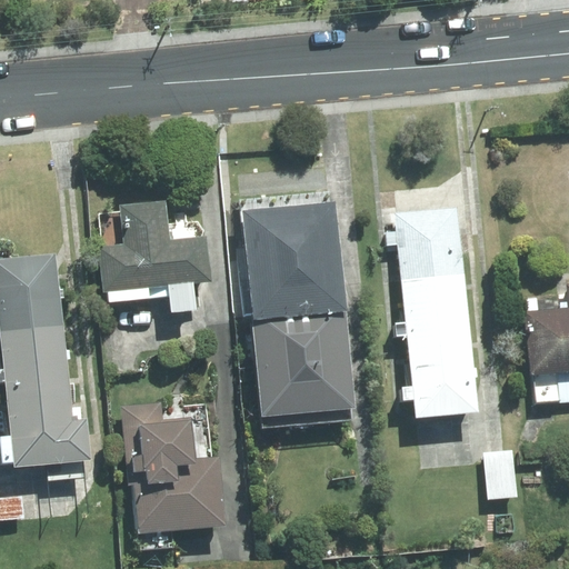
[(173,239),(170,200),(122,205),(126,243),(107,245),(112,301),(171,296),(172,312),(198,309),(196,282),(213,280),(209,236),(173,239)]
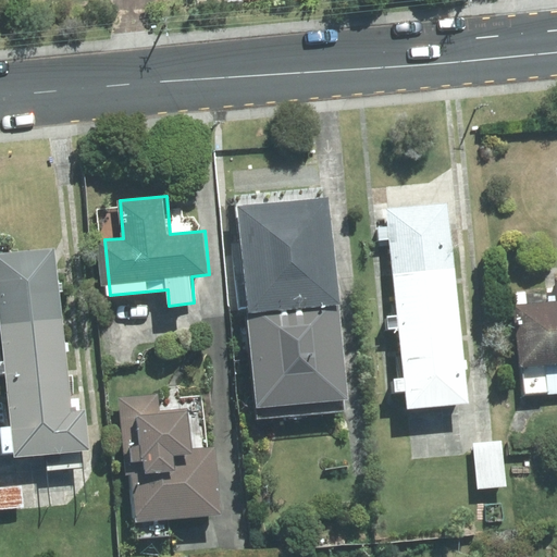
[(349,399),(330,196),(242,205),(261,407),(349,399)]
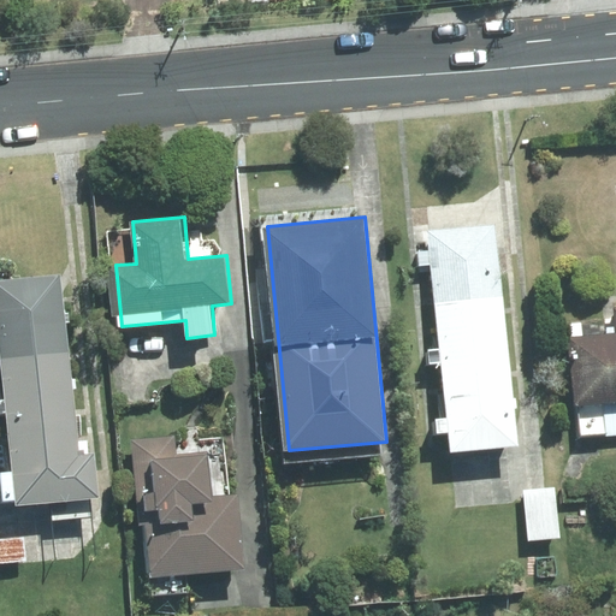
[(450,451),(521,444),(499,225),(428,231),(450,451)]
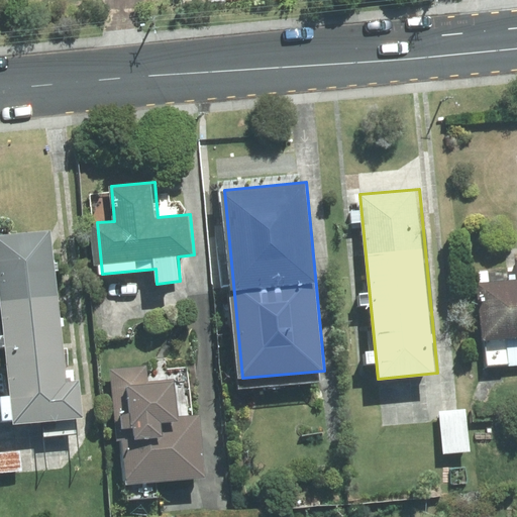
[(55,232),(0,236),(0,283),(11,396),(3,396),(6,425),(87,417),(83,380),(69,381),(55,232)]
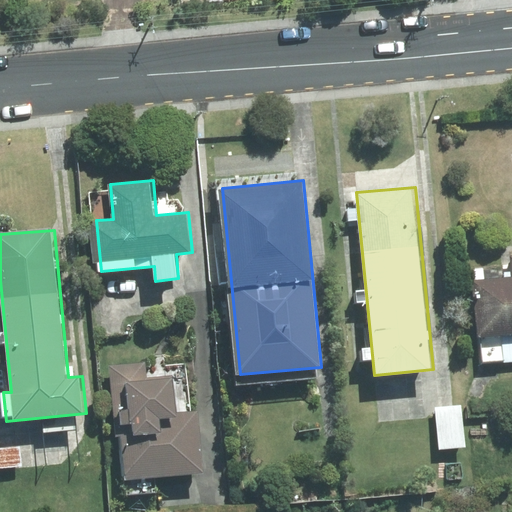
[(511,276),(474,280),(482,363),(511,360),(511,276)]
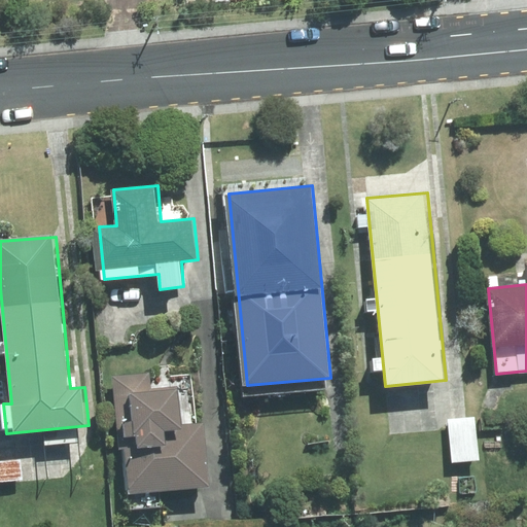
[(151,372),(115,375),(128,494),(212,487),(206,422),(182,424),(179,387),(152,390),(151,372)]
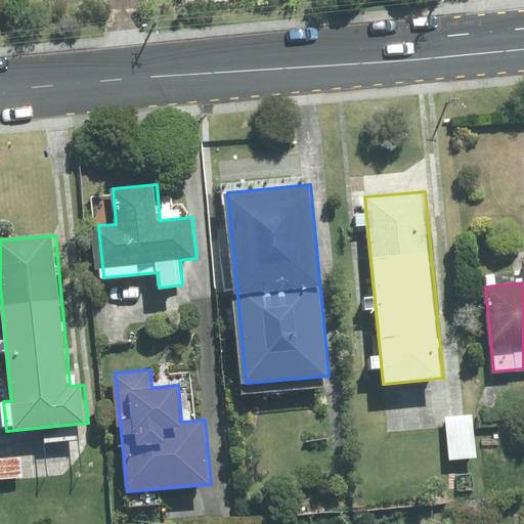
[(474,413),(447,417),(451,460),(478,456),(474,413)]
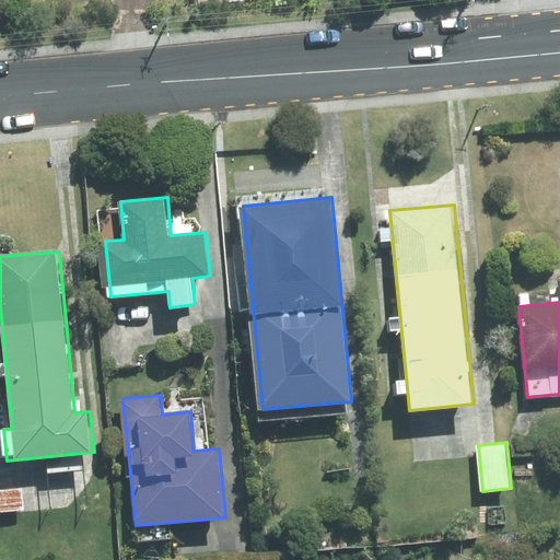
[(22,489),(0,490),(0,512),(24,510),(22,489)]
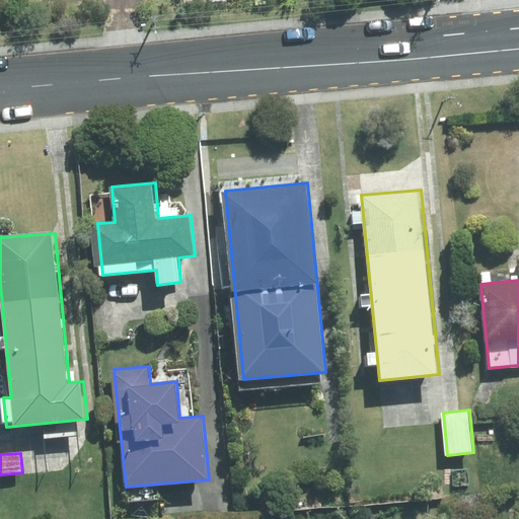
All buildings are outlined.
